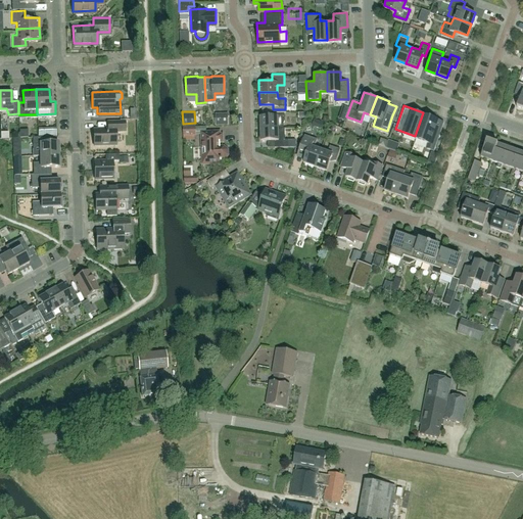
[(215,122),(228,122),(227,111),(215,111),(215,122)]
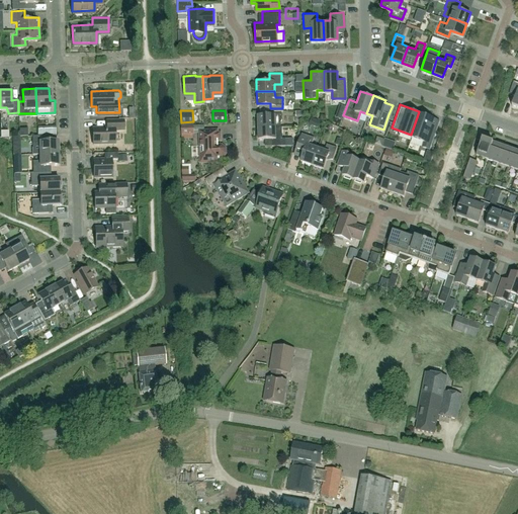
[(281,117),(281,115),(281,110),(269,110),(269,112),(257,113),(257,124),(280,123),(280,118),(281,117)]
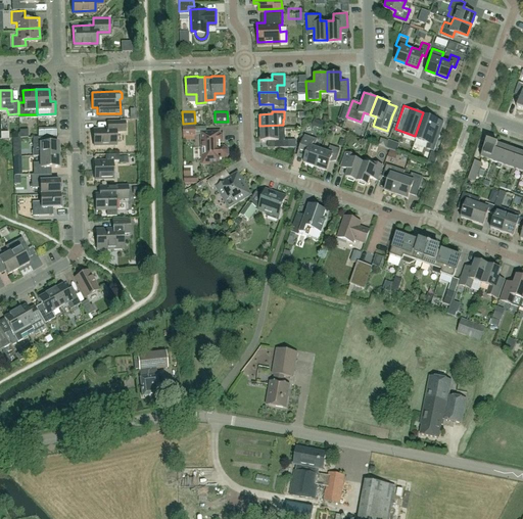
[(423,112),(415,136),(427,140),(425,145),(433,147),(442,120),(423,112)]
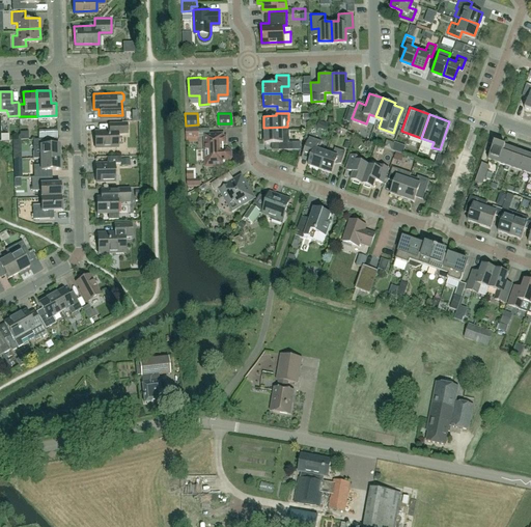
[(127,120),(109,120),(109,128),(94,129),(94,145),(117,144),(117,131),(127,130),(127,120)]
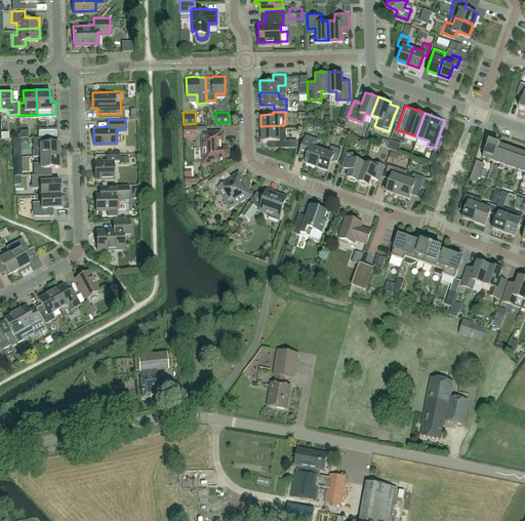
[(195,136),(195,132),(195,124),(184,124),(184,137),(195,136)]
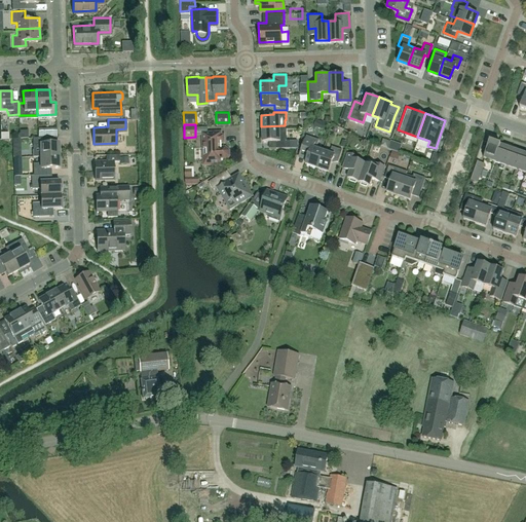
[(286,125),(285,125),(261,126),(262,139),(275,139),(276,146),(290,145),(289,138),(287,138),(286,125)]
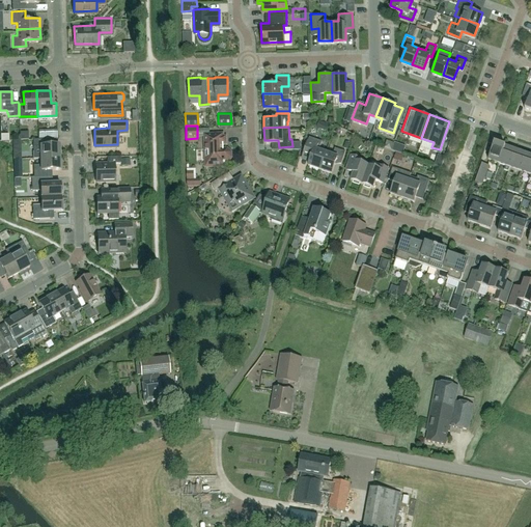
[(222,131),(204,131),(205,163),(223,163),(223,160),(224,160),(224,158),(227,158),(230,155),(230,149),(226,145),(223,145),(223,139),(225,138),(225,135),(222,134),(222,131)]
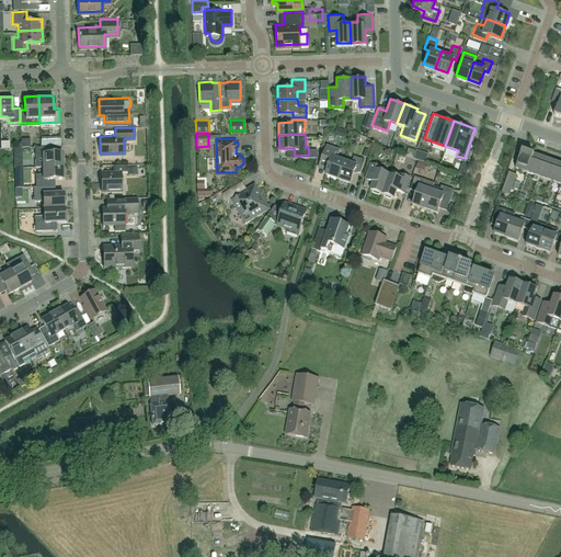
[(321,156),(318,165),(327,168),(324,171),(338,175),(343,158),(344,156),(336,154),(340,146),(325,141),(321,156)]
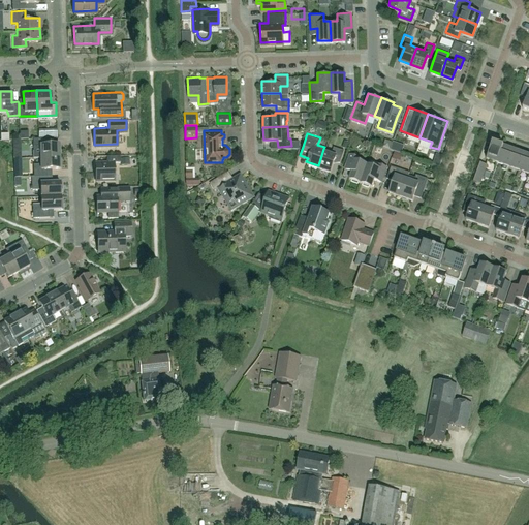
[(38,135),(32,135),(32,148),(32,154),(40,154),(59,154),(58,142),(45,142),(45,135),(38,135)]
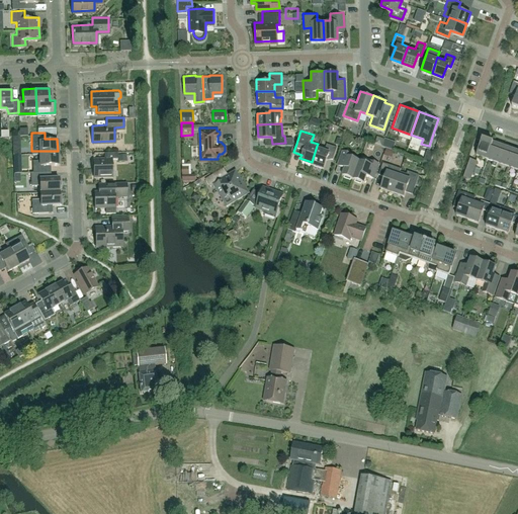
[(486,157),(492,140),(482,136),(476,153),(486,157)]
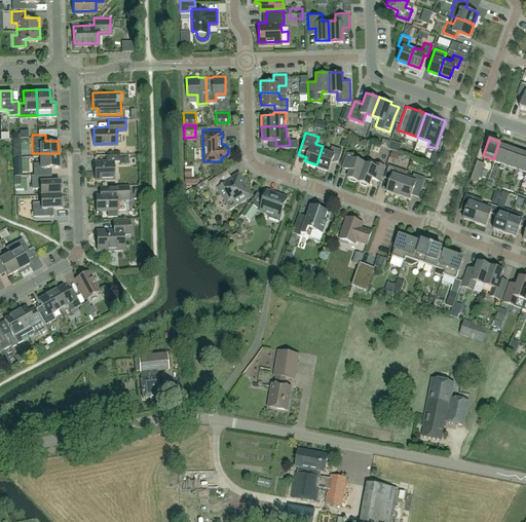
[(499,142),(493,159),(499,161),(498,164),(502,166),(504,162),(511,146),(499,142)]
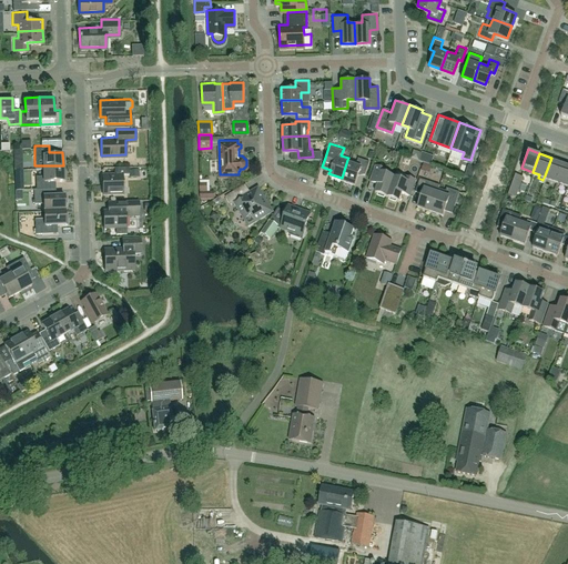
[(347,160),(342,178),(354,182),(358,170),(364,172),(368,159),(357,155),(356,160),(348,157),(348,158),(347,160)]
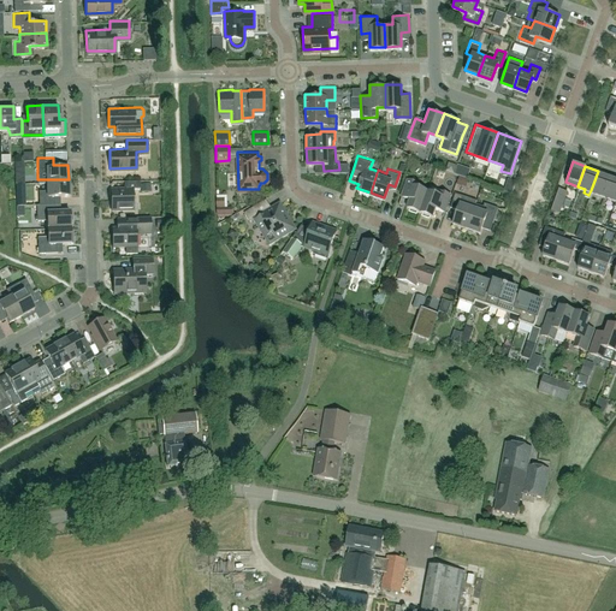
[(598,171),(591,190),(603,195),(609,175),(598,171)]
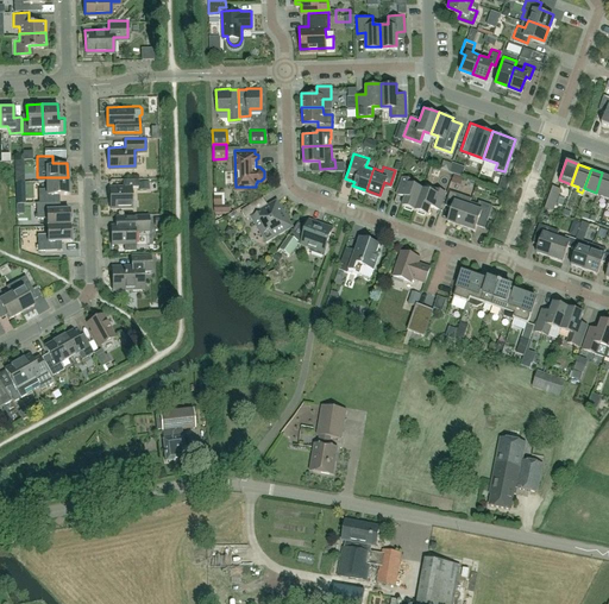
[(608,175),(602,172),(596,193),(608,196),(608,193),(608,175)]
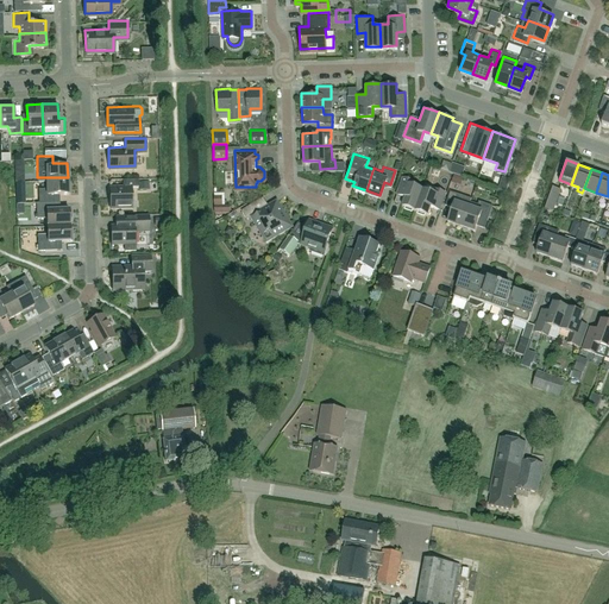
[(414,207),(422,186),(412,182),(414,178),(402,174),(396,192),(405,194),(402,203),(414,207)]
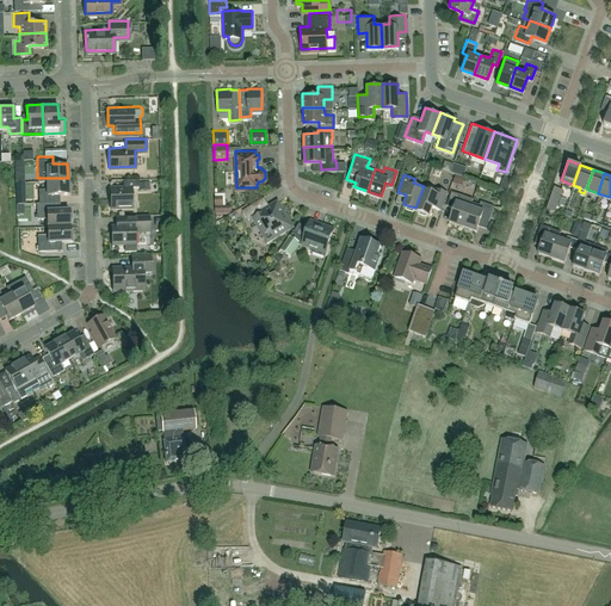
[(139,184),(137,177),(122,177),(123,184),(110,185),(110,206),(131,205),(131,184),(139,184)]
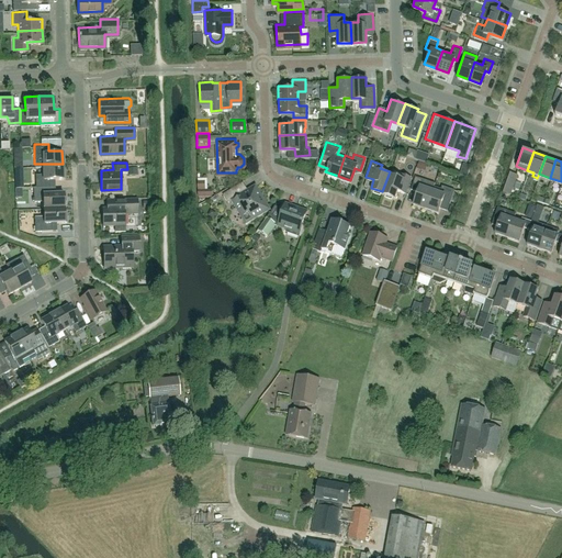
[(63,164),(43,164),(43,171),(35,171),(35,183),(49,183),(49,177),(63,177),(63,164)]
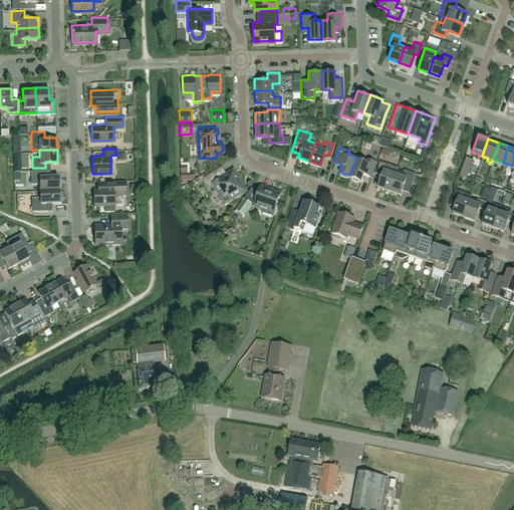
[(466,155),(459,173),(466,175),(473,157),(466,155)]
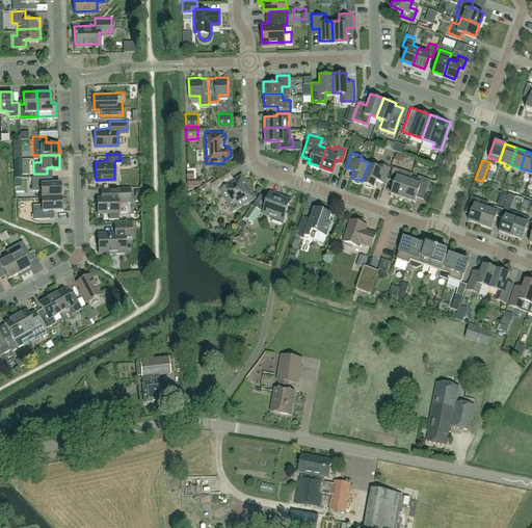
[(377,165),(369,162),(362,181),(373,185),(376,178),(383,180),(389,165),(378,162),(377,165)]
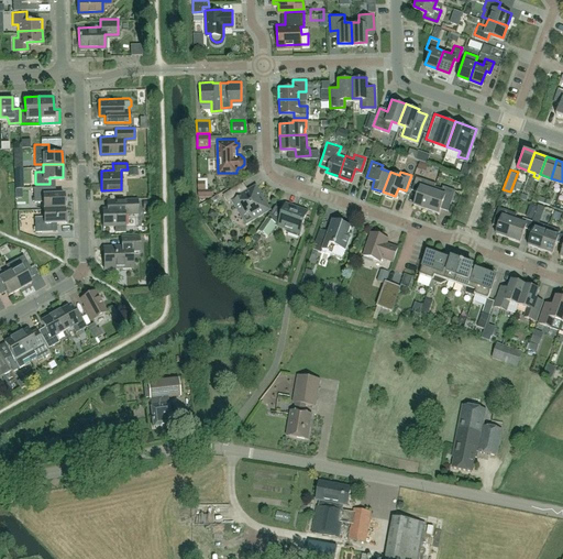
[(435,181),(428,178),(416,174),(410,187),(418,189),(414,203),(426,207),(432,188),(435,181)]
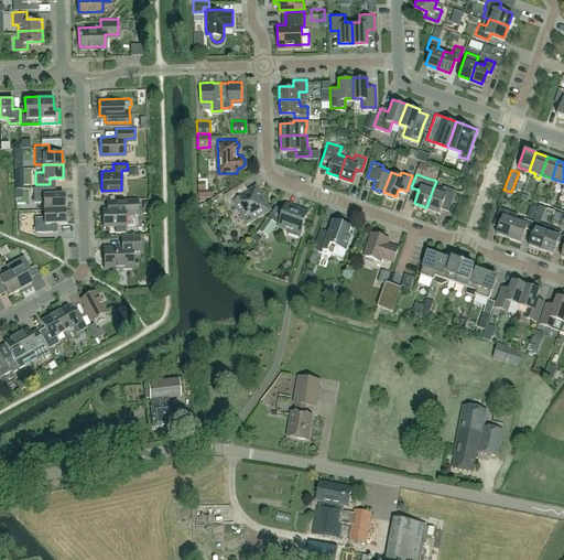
[(198,176),(198,179),(197,179),(198,194),(213,194),(212,186),(207,186),(207,175),(198,176)]
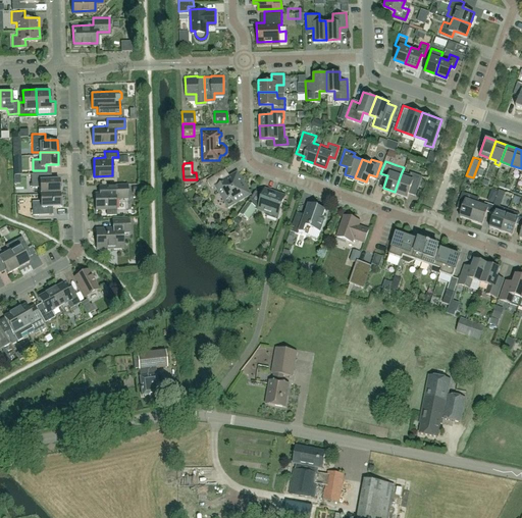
[(225,166),(206,177),(211,186),(215,184),(227,204),(246,194),(243,187),(246,185),(237,169),(229,173),(225,166)]
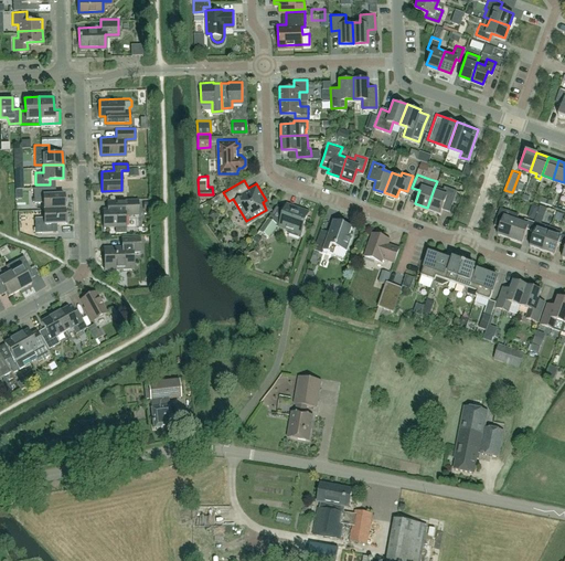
[(434,189),(427,208),(439,212),(445,199),(451,201),(456,188),(444,183),(443,187),(436,184),(434,189)]
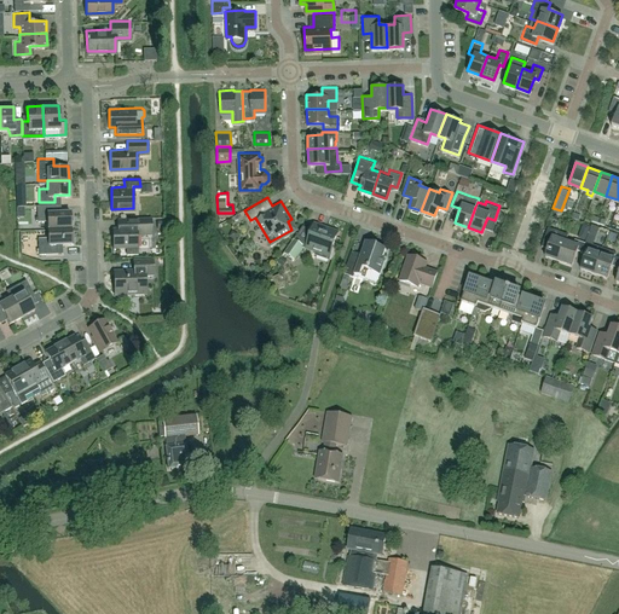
[(55,202),(39,202),(36,203),(36,219),(47,218),(47,226),(70,226),(70,219),(71,218),(71,209),(56,210),(55,202)]
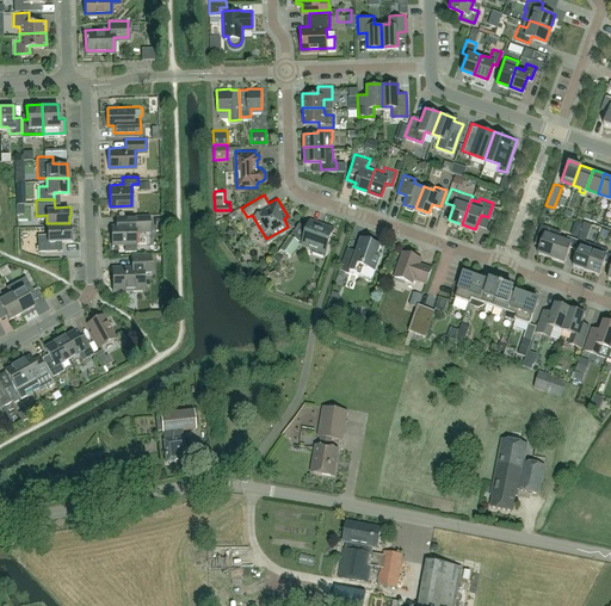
[(115,223),(111,223),(111,246),(112,246),(112,241),(124,241),(124,249),(135,248),(135,241),(135,228),(149,228),(148,214),(128,214),(115,215),(115,223)]
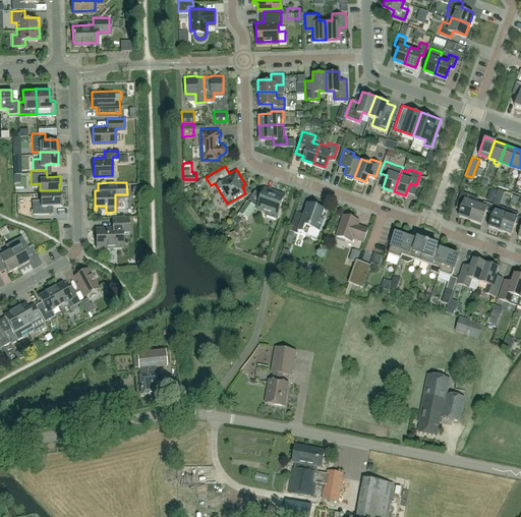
[(257,204),(256,207),(265,210),(264,212),(266,212),(276,216),(284,192),(264,185),(257,204)]
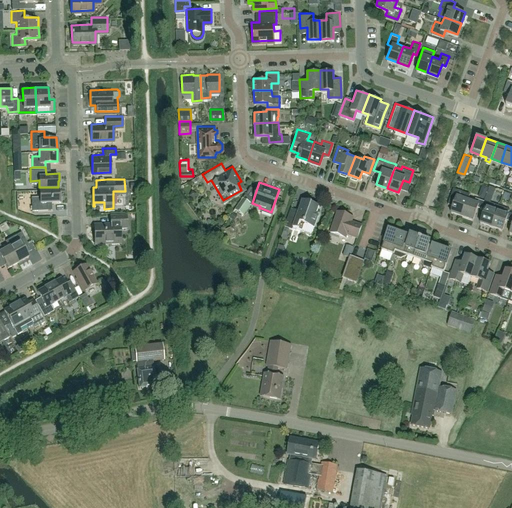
[(461,214),(467,197),(469,191),(452,185),(448,198),(454,200),(450,210),(461,214)]
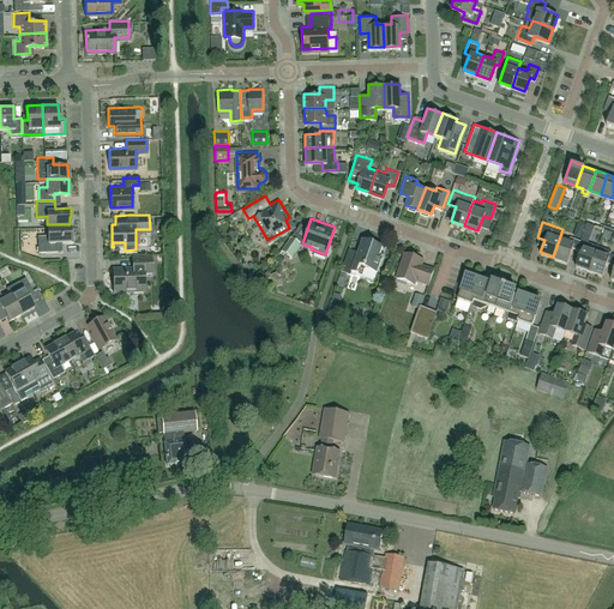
[(47,233),(37,234),(37,249),(56,248),(56,240),(72,240),(72,231),(70,231),(70,224),(47,224),(47,233)]
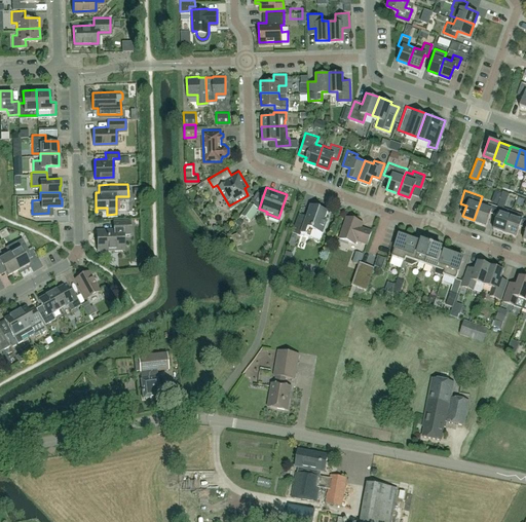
[(497,213),(492,226),(503,230),(510,213),(512,209),(503,206),(505,198),(499,195),(496,203),(493,212),(497,213)]
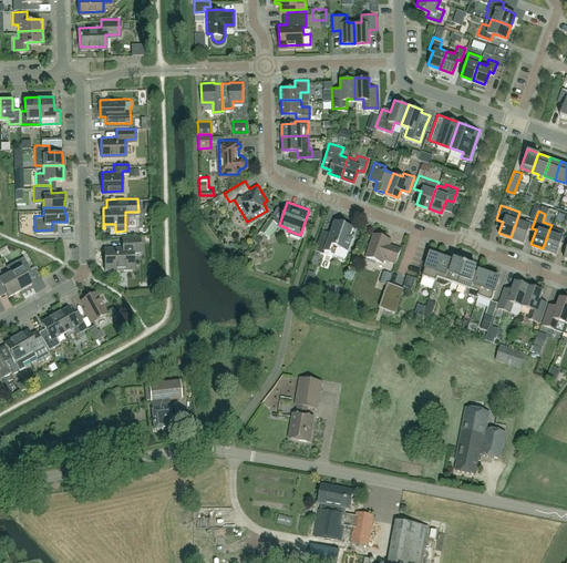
[(269,216),(260,228),(269,235),(278,223),(269,216)]
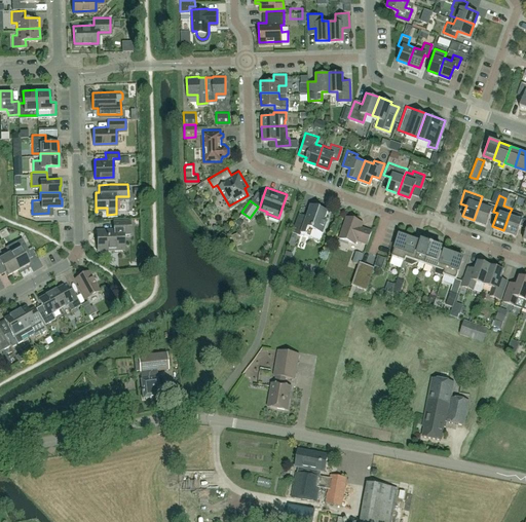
[(486,204),(480,202),(474,220),(485,224),(490,211),(493,212),(496,203),(488,200),(486,204)]
